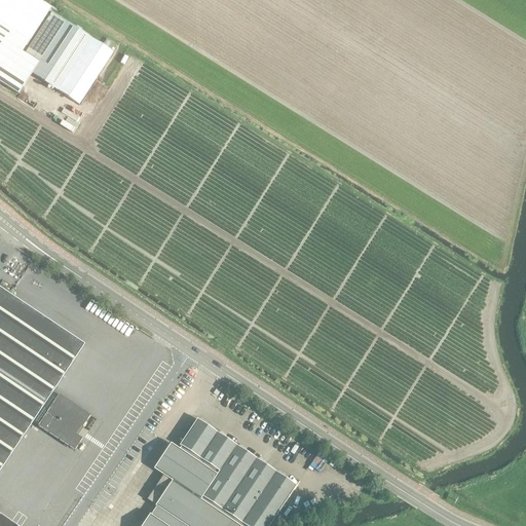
[(39,0),(0,0),(0,45),(19,58),(50,7),(39,0)]
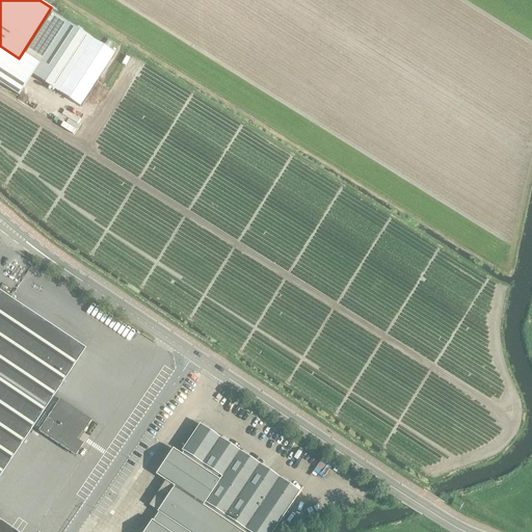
[(80,105),(115,52),(53,11),(25,54),(38,63),(32,74),(80,105)]
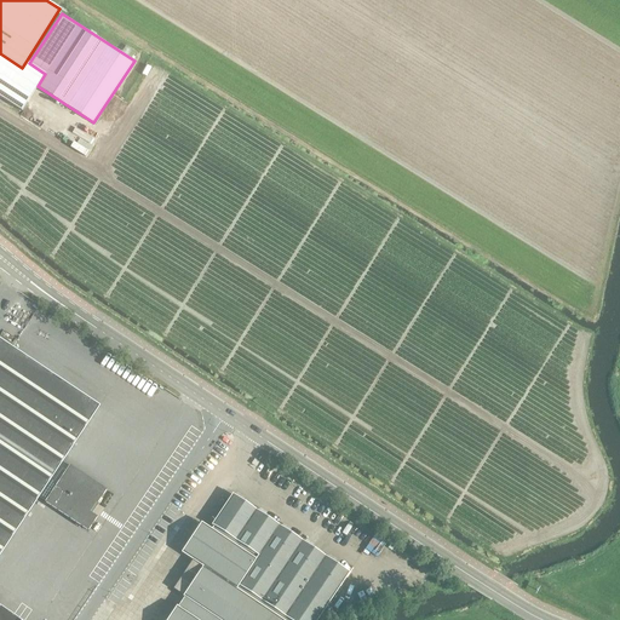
[(98,406),(93,402),(0,340),(0,619),(23,619),(0,604),(0,554),(39,495),(45,500),(45,501),(89,530),(97,516),(90,511),(96,503),(97,503),(107,489),(69,465),(68,466),(61,461),(98,406)]
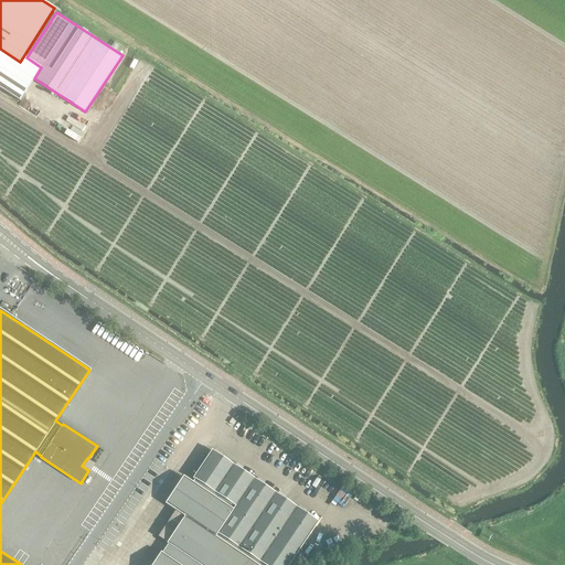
[(288,564),(318,522),(212,450),(193,479),(194,479),(192,482),(183,477),(166,503),(184,516),(167,543),(168,544),(161,553),(160,553),(151,564),(288,564)]
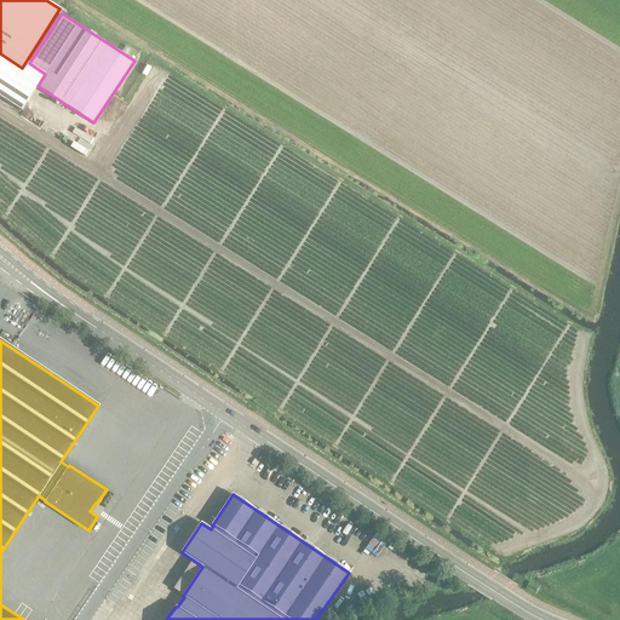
[(0,583),(3,584),(4,584),(6,584),(7,584),(10,583),(11,581),(13,580),(15,579),(15,578),(16,575),(16,574),(16,572),(16,569),(16,568),(15,566),(13,564),(12,563),(10,562),(9,561),(6,561),(5,561),(3,561),(0,561),(0,583)]
